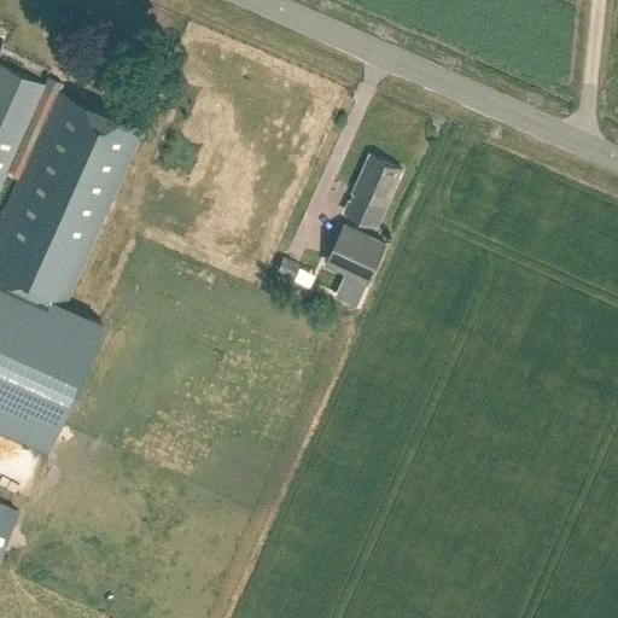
[(0,421),(46,442),(101,316),(65,301),(143,126),(57,88),(60,81),(47,75),(45,82),(0,62),(0,421)]
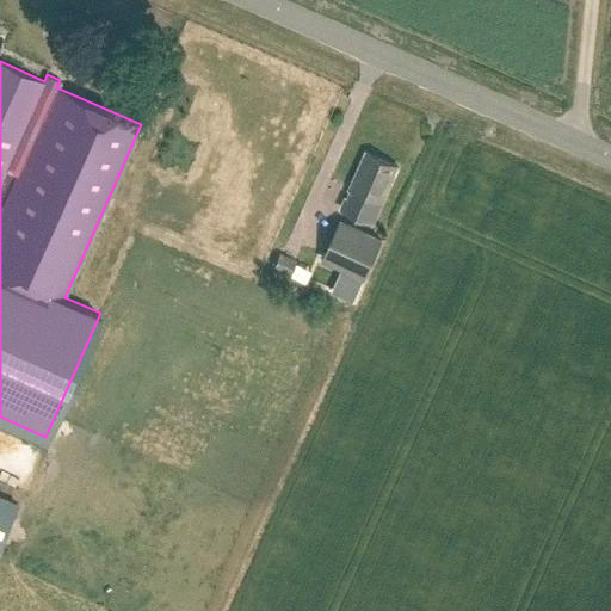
[(374,221),(399,166),(366,152),(341,207),(374,221)]
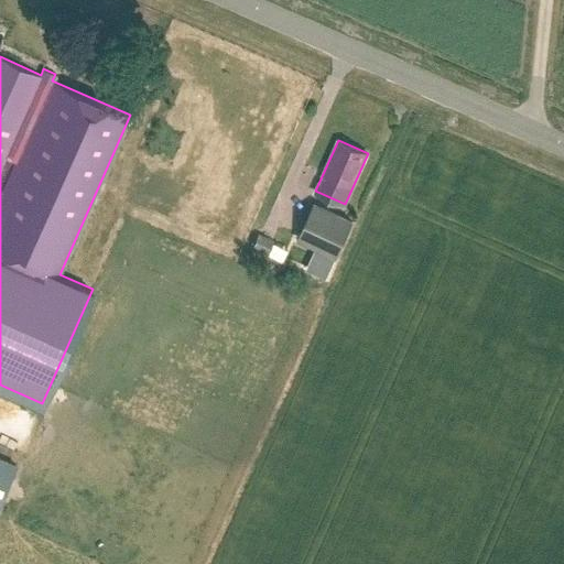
[(337,255),(353,220),(314,203),(299,238),(337,255)]
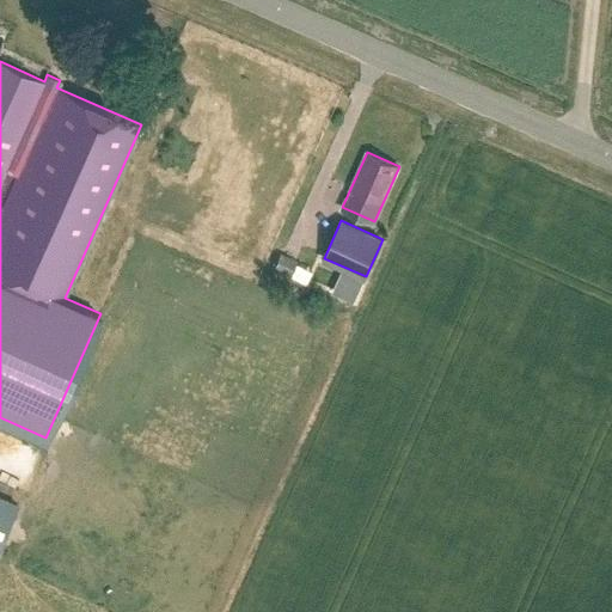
[(281,255),(275,270),(291,276),(291,275),(294,268),(297,262),(281,255)]
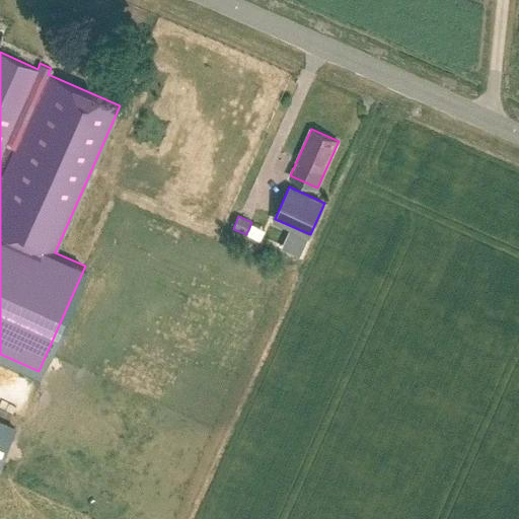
[(0,467),(19,426),(0,417),(0,467)]
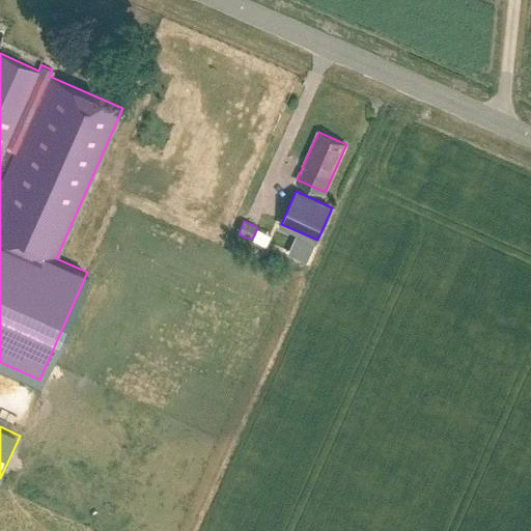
All buildings are outlined.
